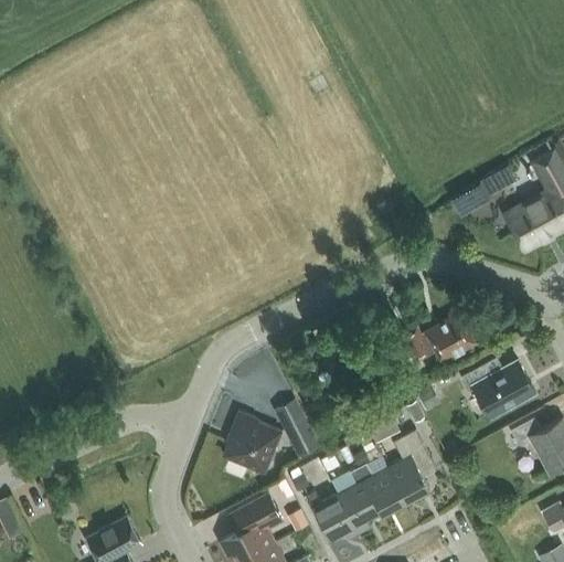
[(563,175),(552,152),(533,163),(549,192),(506,214),(524,250),(563,228),(563,175)]
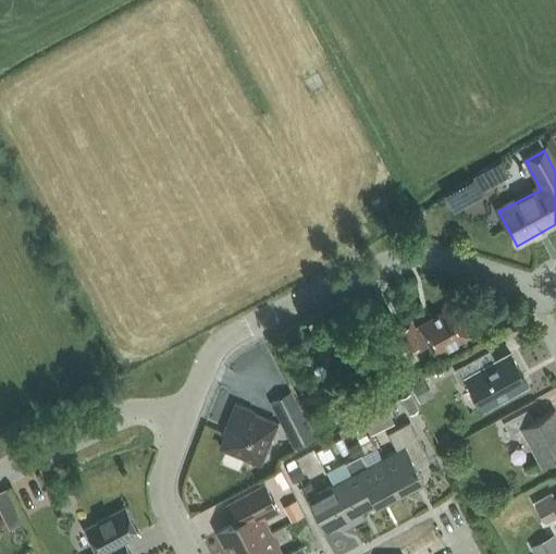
[(433,358),(469,340),(452,309),(414,330),(409,322),(394,330),(408,357),(428,347),(433,358)]
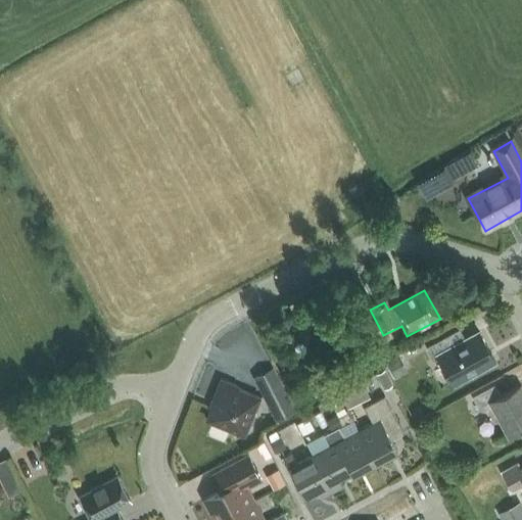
[(452,386),(494,364),(479,334),(465,342),(459,331),(426,348),(433,363),(437,361),(452,386)]
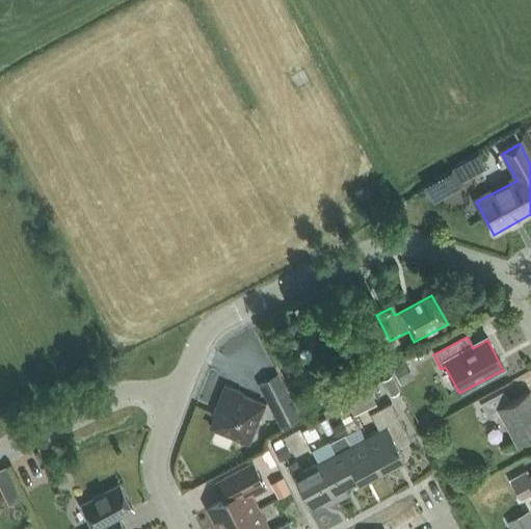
[(392,370),(401,388),(413,381),(403,364),(392,370)]
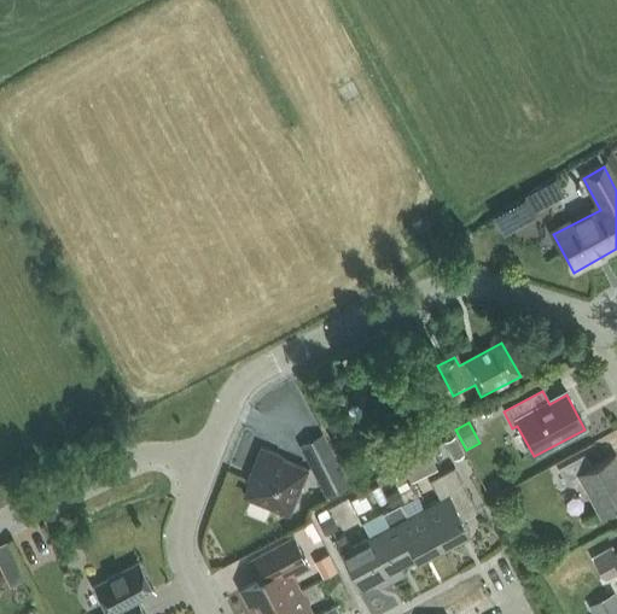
[(322,436),(298,446),(325,500),(349,487),(322,436)]
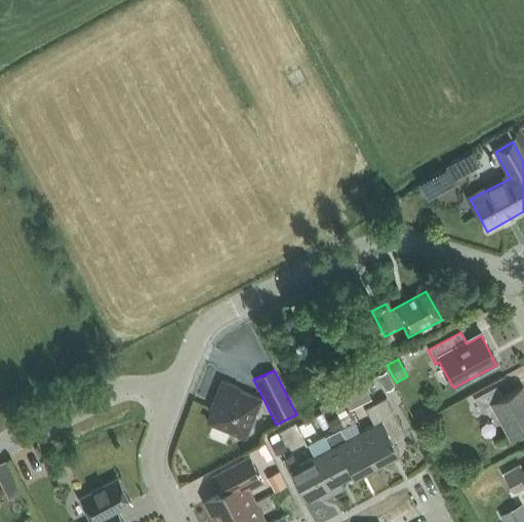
[(375,377),(385,393),(393,388),(384,372),(375,377)]
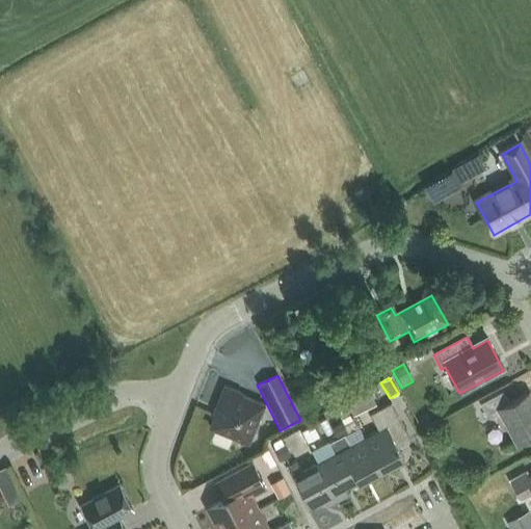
[(209,430),(247,446),(263,407),(240,398),(241,395),(223,388),(216,405),(218,406),(209,430)]
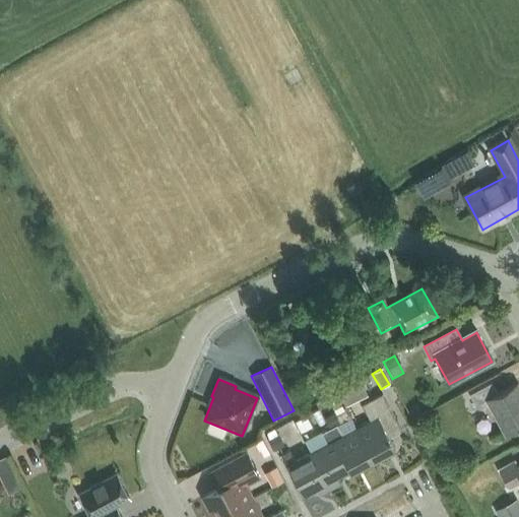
[(505,437),(518,429),(518,389),(517,385),(498,395),(492,384),(468,397),(474,409),(487,402),(505,437)]
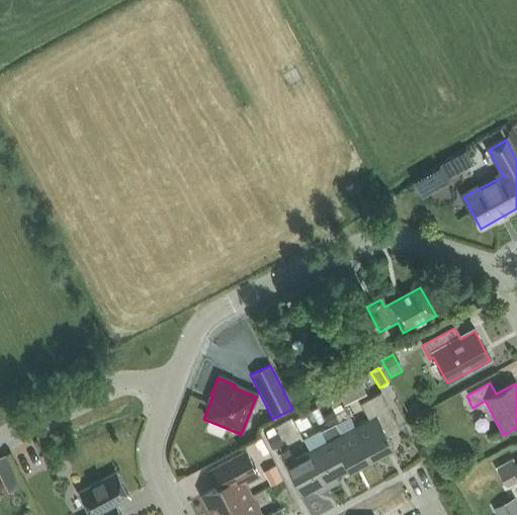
[(355,429),(370,459),(393,448),(386,437),(399,431),(379,394),(359,405),(368,422),(355,429)]
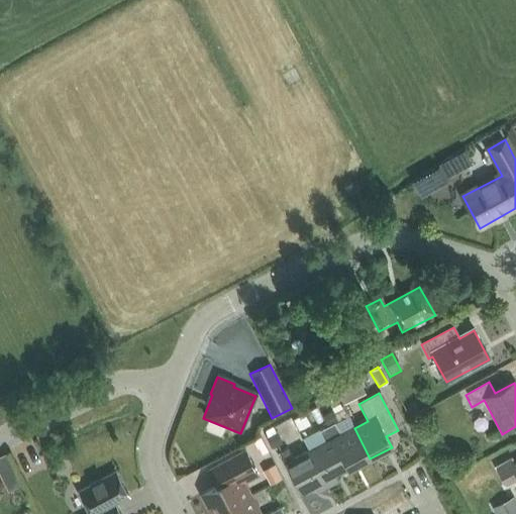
[(370,458),(354,428),(340,435),(334,424),(326,428),(332,440),(347,471),(370,458)]
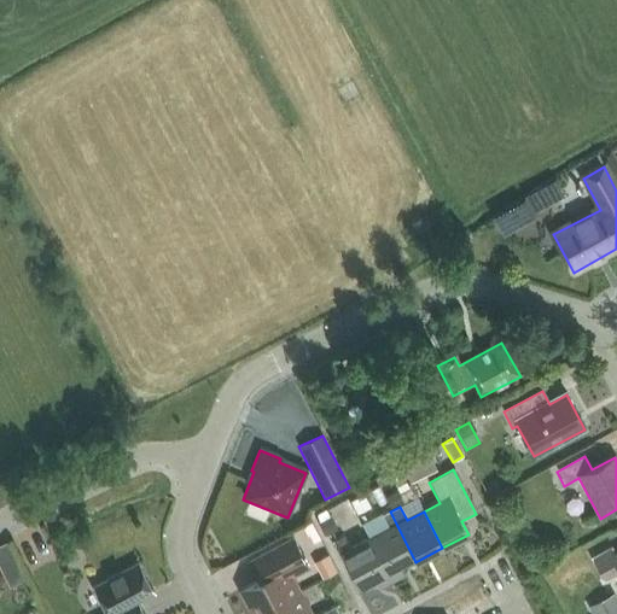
[(397,526),(390,512),(380,516),(388,531),(368,541),(391,584),(403,578),(400,569),(415,562),(397,526)]
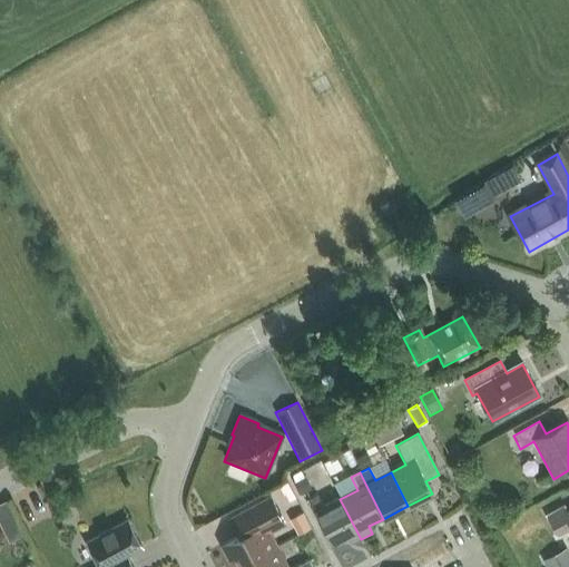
[(304,479),(293,485),(300,497),(311,491),(304,479)]
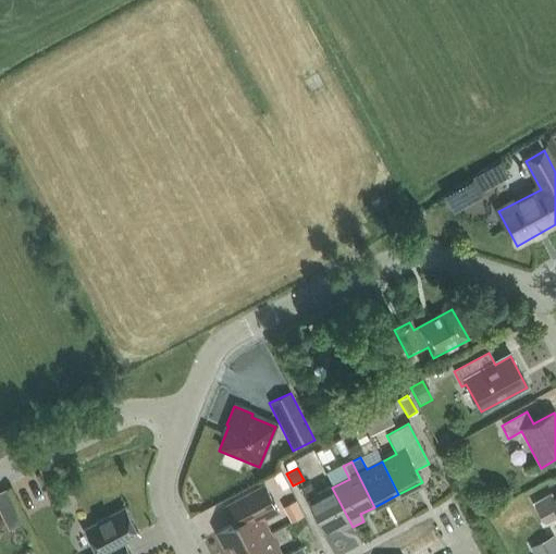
[(353,527),(332,488),(314,496),(309,484),(299,490),(306,501),(306,500),(323,533),(338,526),(342,532),(353,527)]
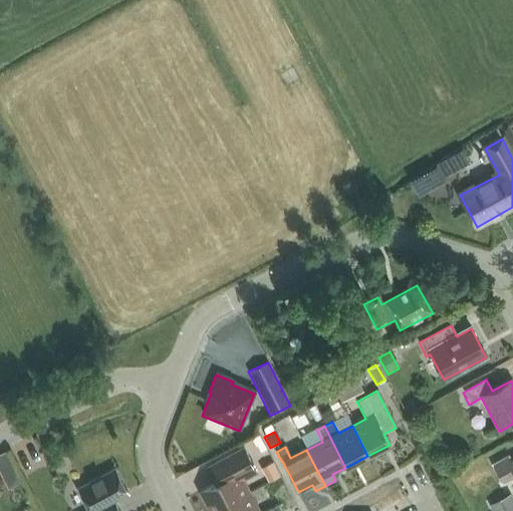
[(218,510),(249,494),(241,481),(257,473),(244,448),(210,466),(219,483),(199,493),(208,510),(218,510)]
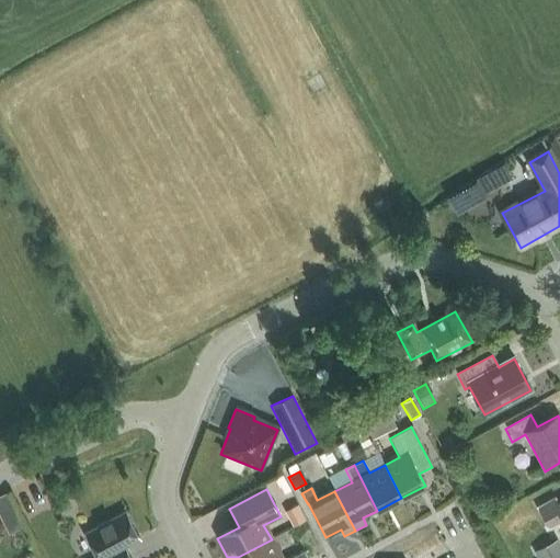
[(6,493),(0,497),(0,520),(8,535),(22,528),(6,493)]
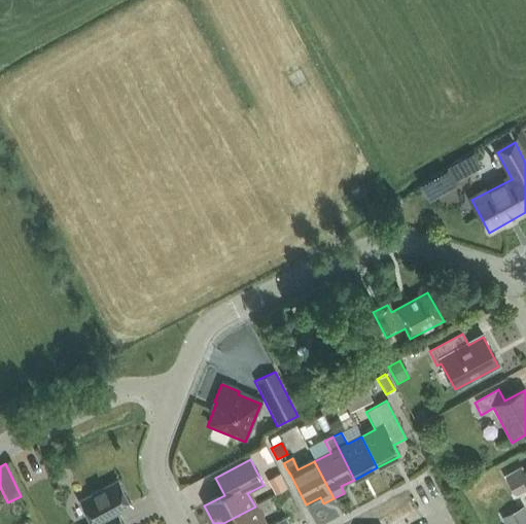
[(525,474),(523,475),(521,469),(504,479),(514,497),(525,490),(525,474)]
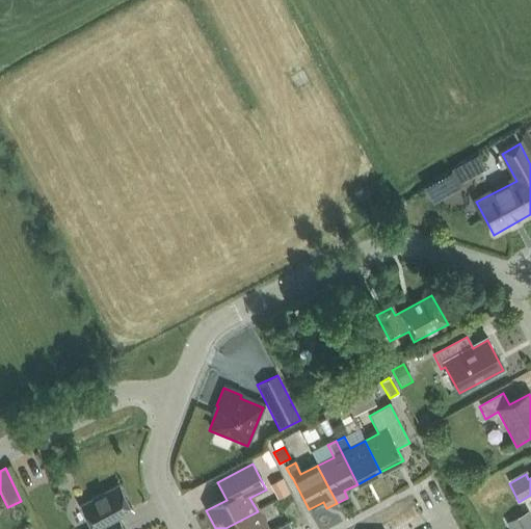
[(290,495),(282,479),(269,486),(277,501),(290,495)]
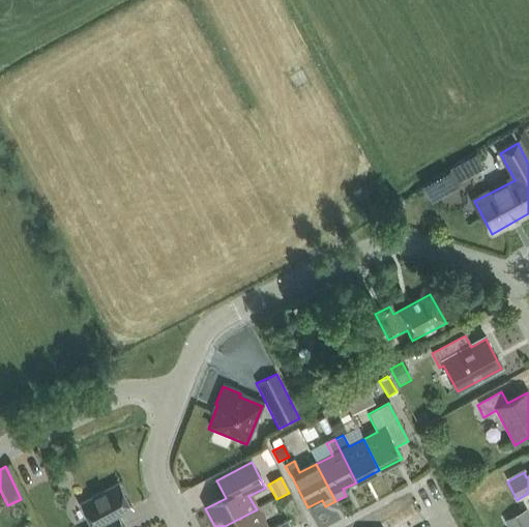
[(118,485),(80,505),(91,526),(121,526),(117,518),(131,510),(118,485)]
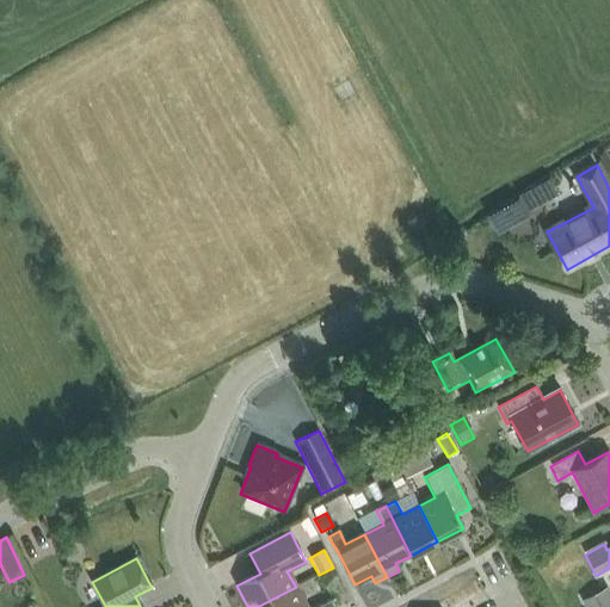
[(333,606),(331,601),(320,606),(306,606),(296,587),(259,606),(333,606)]
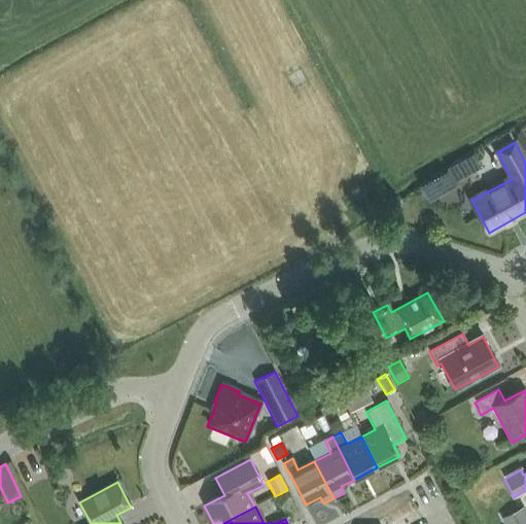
[(525,523),(525,514),(522,507),(500,519),(502,523),(525,523)]
